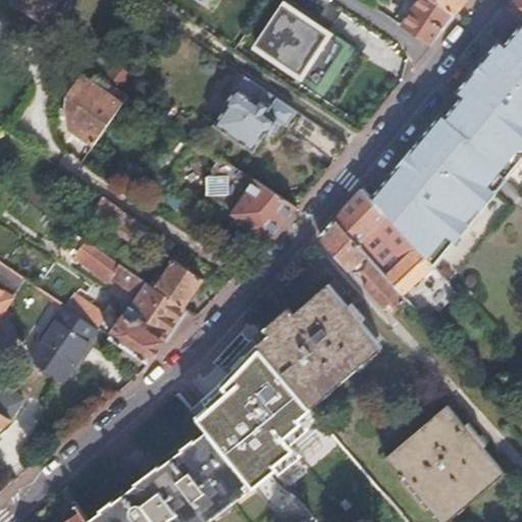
[(31,0),(46,10),(53,0),(31,0)]
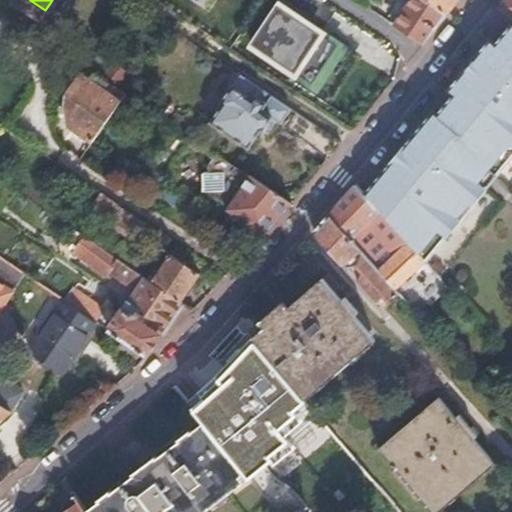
[(279,0),(277,0),(249,40),(322,90),(347,54),(294,17),(298,13),(279,0)]
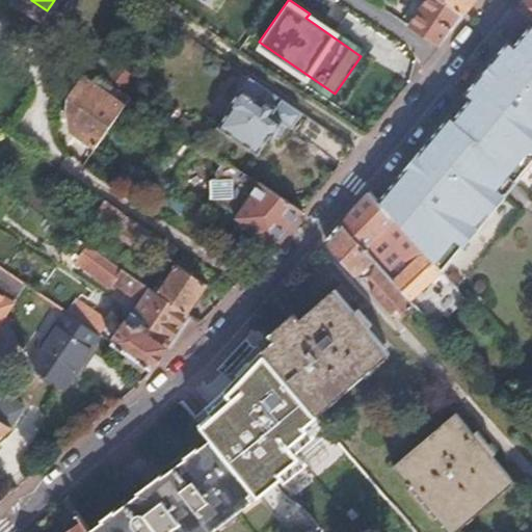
[(440,0),(424,0),(407,26),(439,47),(463,16),(440,0)]
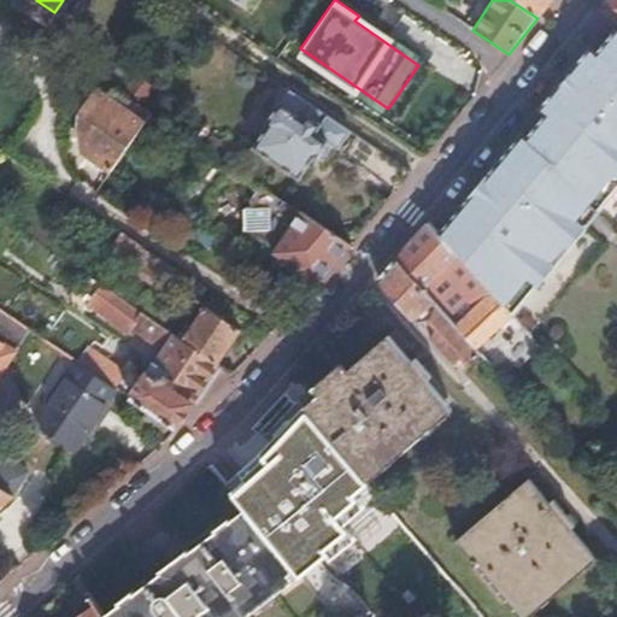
[(510,0),(538,18),(552,0),(510,0)]
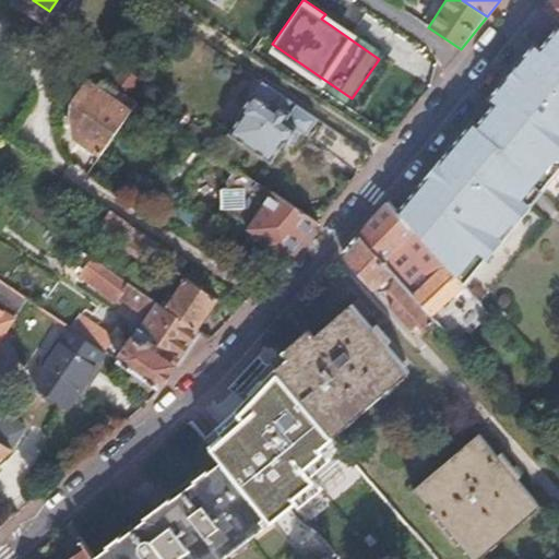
[(558,0),(555,0),(545,12),(558,23),(558,0)]
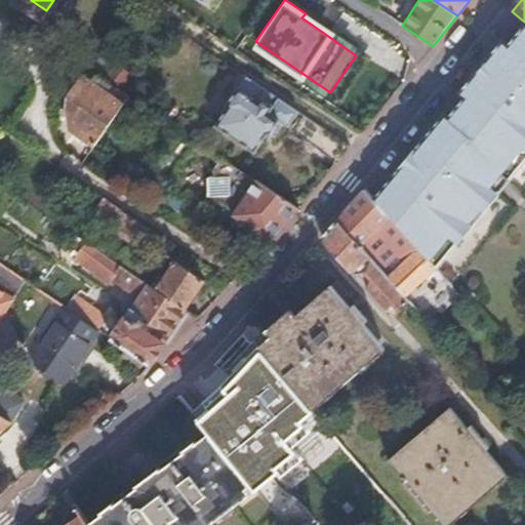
[(375,202),(439,268),(524,165),(524,33),(511,49),(505,44),(462,93),(469,99),(450,121),(445,117),(375,202)]
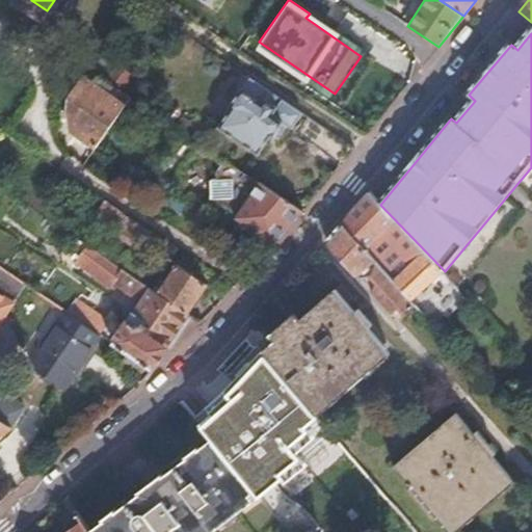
[(96,76),(89,72),(70,102),(78,108),(65,128),(92,144),(128,97),(127,97),(117,89),(111,98),(103,92),(109,84),(96,76)]
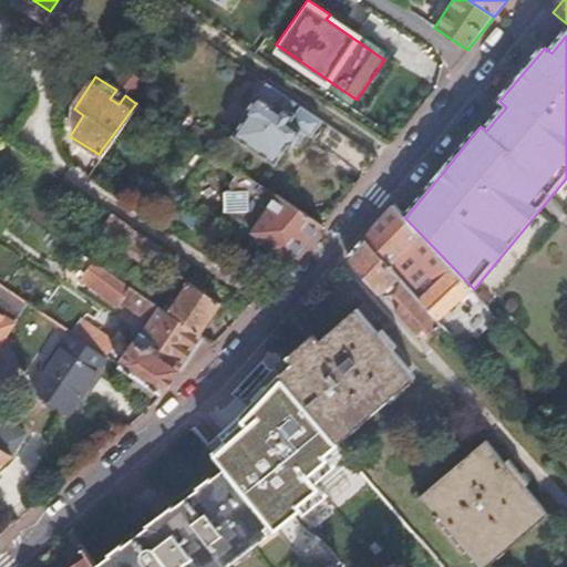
[(309,141),(321,123),(286,100),(263,84),(240,117),(243,119),(229,140),(274,168),(287,147),(289,148),(299,134),(309,141)]
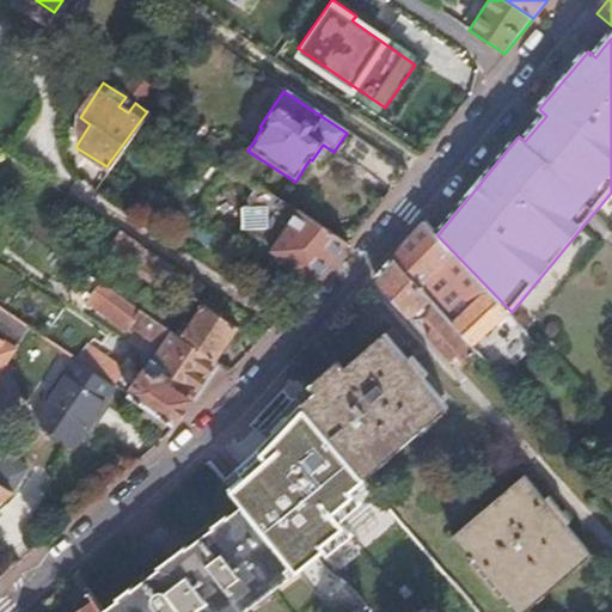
[(203,136),(197,145),(206,150),(212,142),(203,136)]
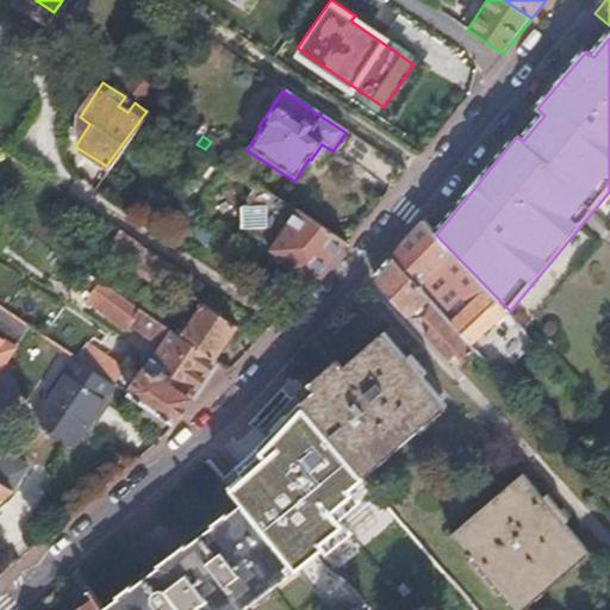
[(385,192),(403,170),(350,136),(338,155),(385,192)]
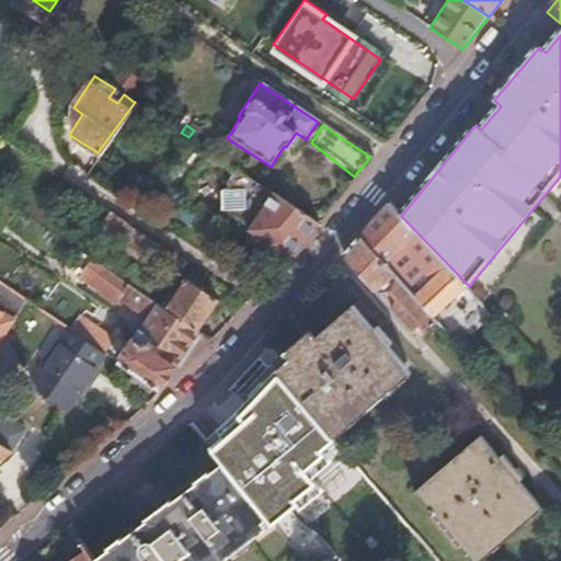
[(216,191),(216,213),(241,213),(240,191),(216,191)]
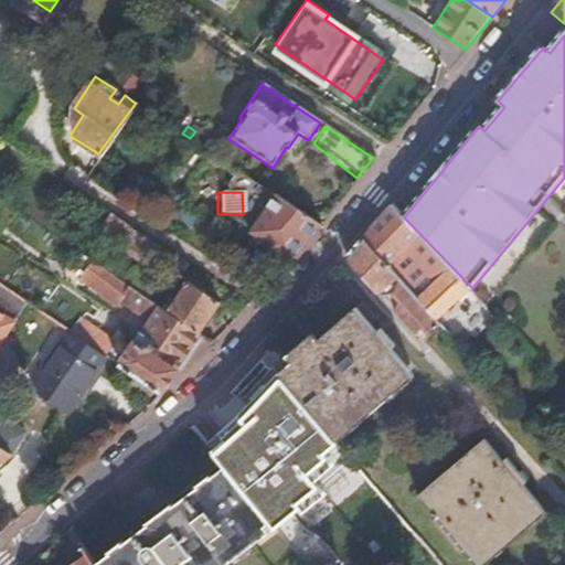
[(245,233),(287,260),(318,224),(272,193),(245,233)]
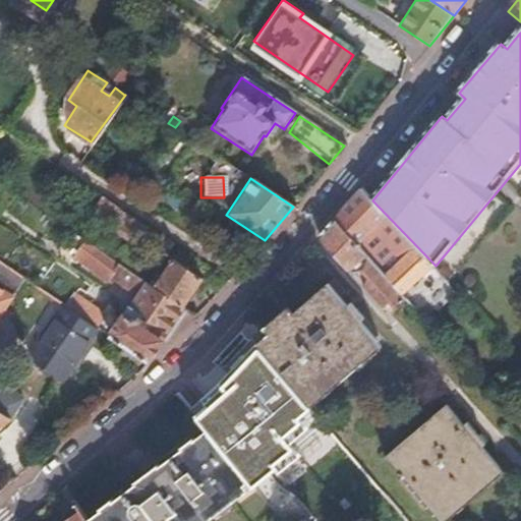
[(361,189),(333,222),(356,248),(380,227),(409,258),(385,281),(400,297),(436,266),(372,200),(361,189)]
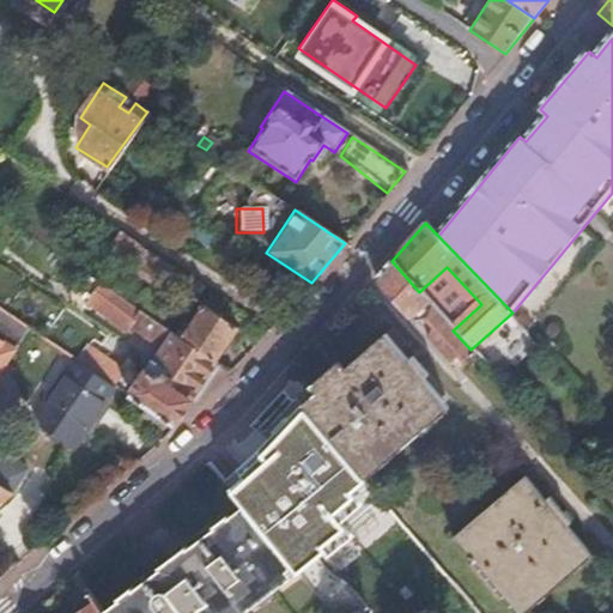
[(199,281),(127,235),(117,249),(165,281),(167,278),(192,293),(199,281)]
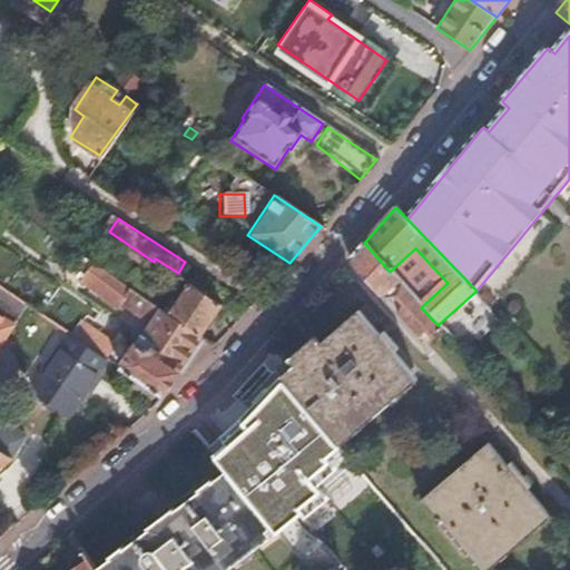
[(351,258),(428,344),(442,331),(438,325),(421,307),(390,272),(364,243),(351,258)]
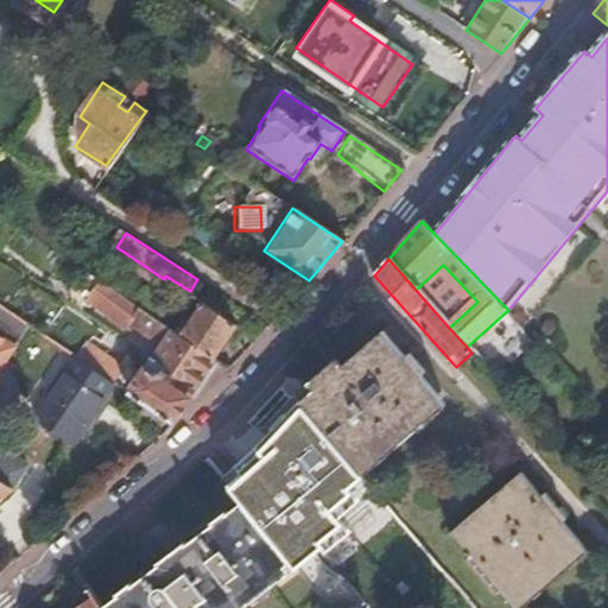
[(169,330),(114,293),(107,302),(114,308),(130,317),(125,324),(157,346),(126,392),(145,406),(171,423),(214,360),(169,330)]
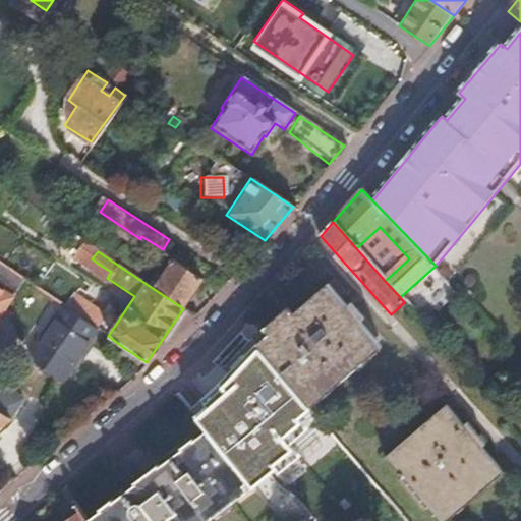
[(151,274),(145,283),(183,308),(205,277),(172,255),(158,278),(151,274)]
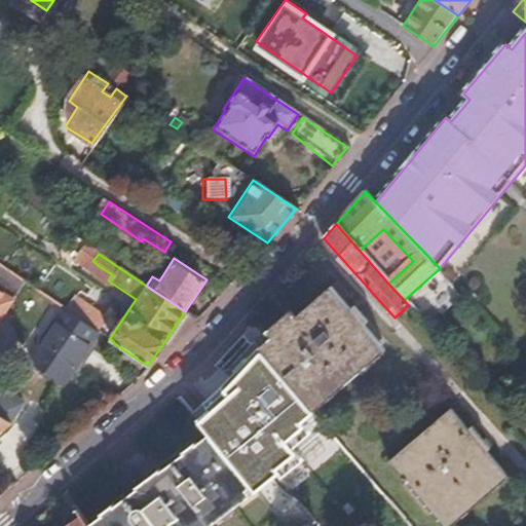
[(404,300),(408,305),(414,311),(450,278),(440,268),(404,300)]
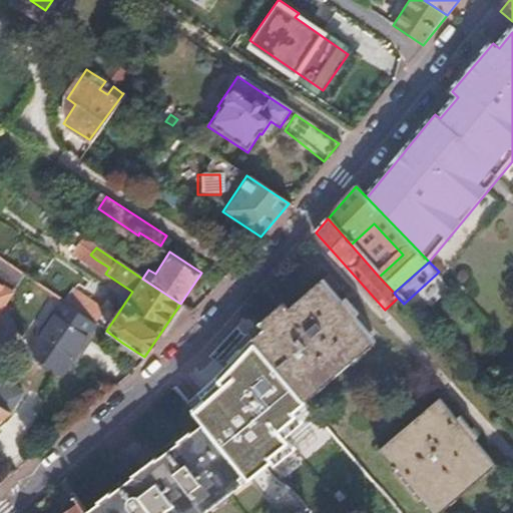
[(253,342),(301,396),(370,336),(333,292),(339,287),(327,274),(287,309),(263,329),(251,339),(253,342)]
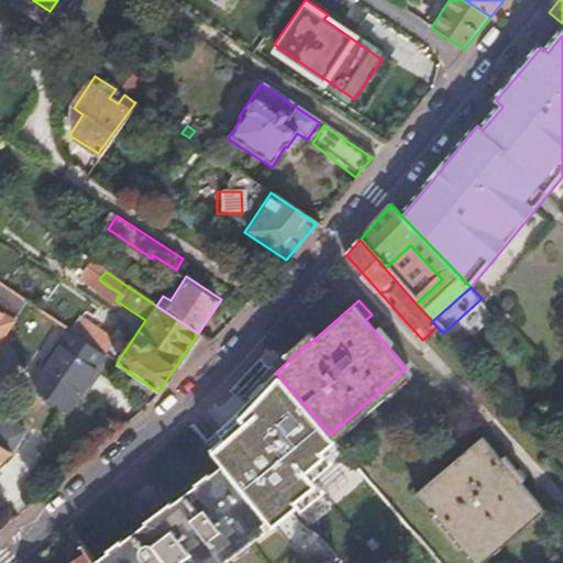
[(0,313),(0,334),(11,321),(0,313)]
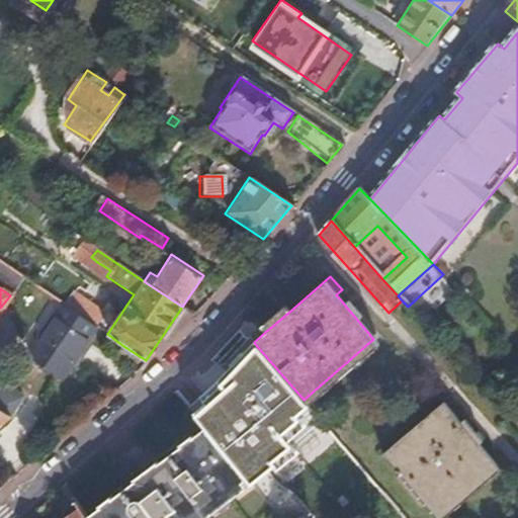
[(84,342),(95,327),(61,304),(25,355),(60,378),(84,342)]
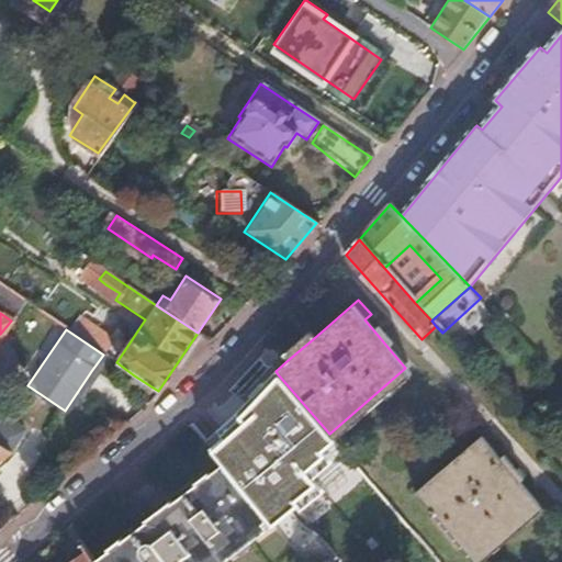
[(282,353),(288,360),(314,338),(307,332),(282,353)]
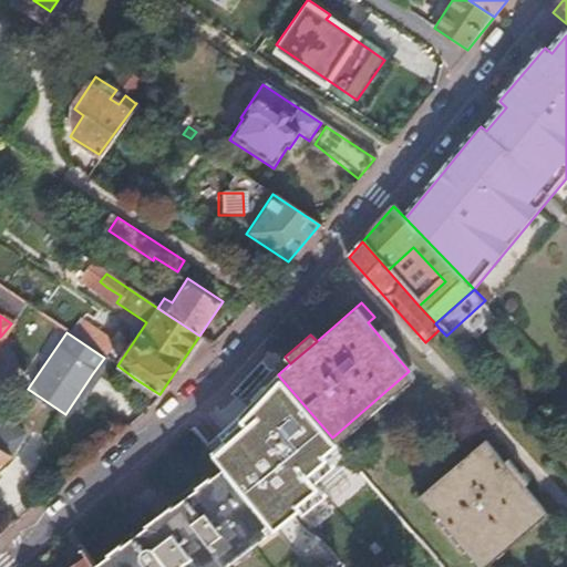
[(135,379),(117,366),(104,358),(92,374),(124,395),(135,379)]
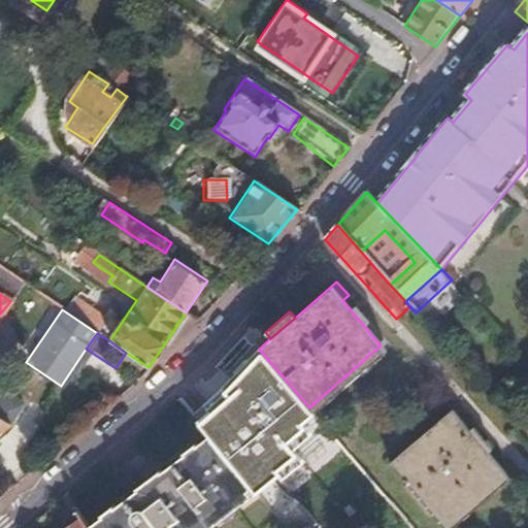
[(220,333),(169,387),(185,401),(235,348),(220,333)]
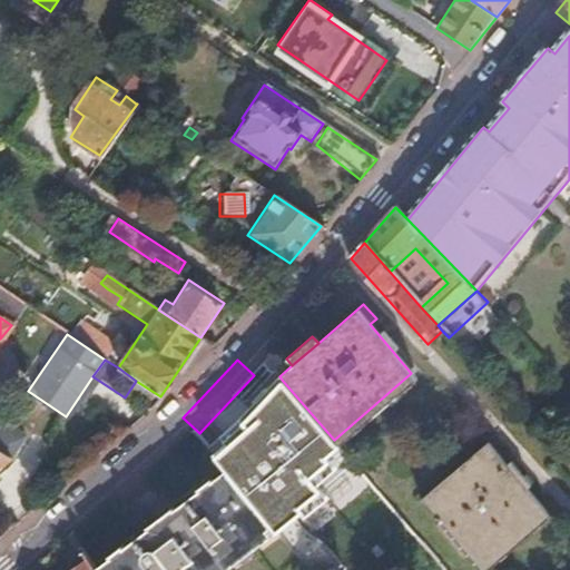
[(241,422),(305,501),(318,491),(306,478),(326,459),(324,457),(338,444),(334,440),(282,380),(241,422)]
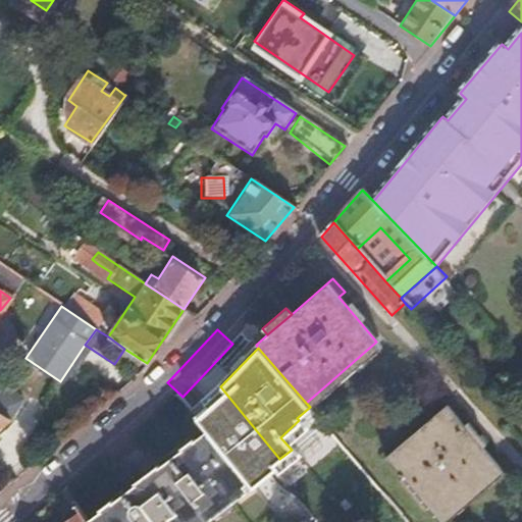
[(122,365),(139,374),(147,363),(124,349),(114,364),(121,368),(122,365)]
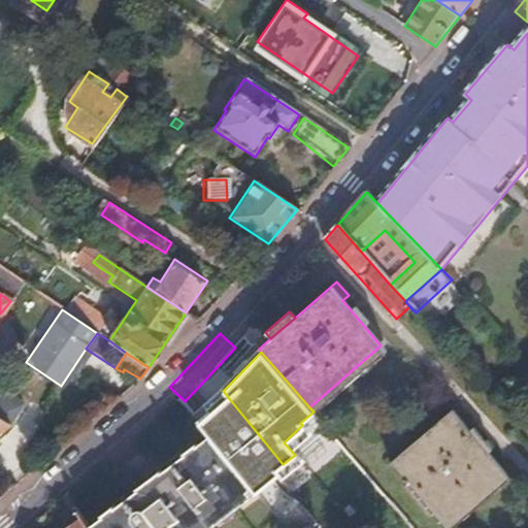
[(0,434),(11,424),(26,405),(0,385),(0,434)]
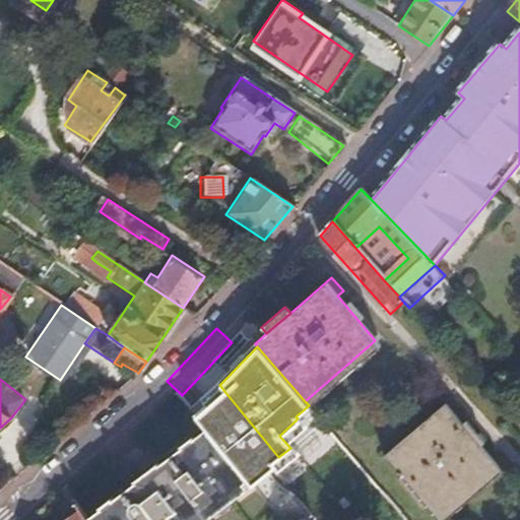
[(203,434),(246,484),(278,457),(219,385),(186,412),(203,434)]
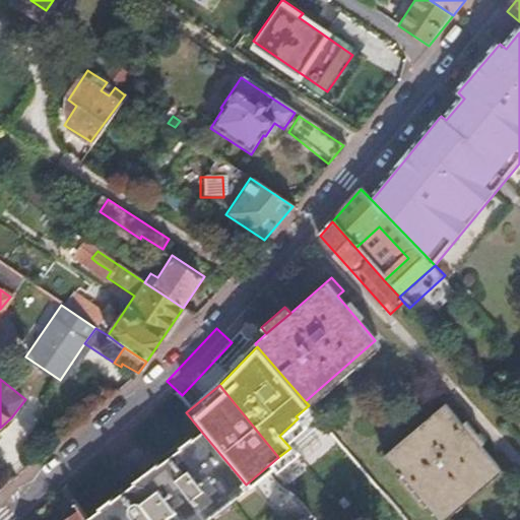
[(446,406),(384,458),(400,477),(396,481),(423,512),(427,508),(437,519),(448,519),(503,473),(488,455),(492,451),(466,420),(462,425),(446,406)]
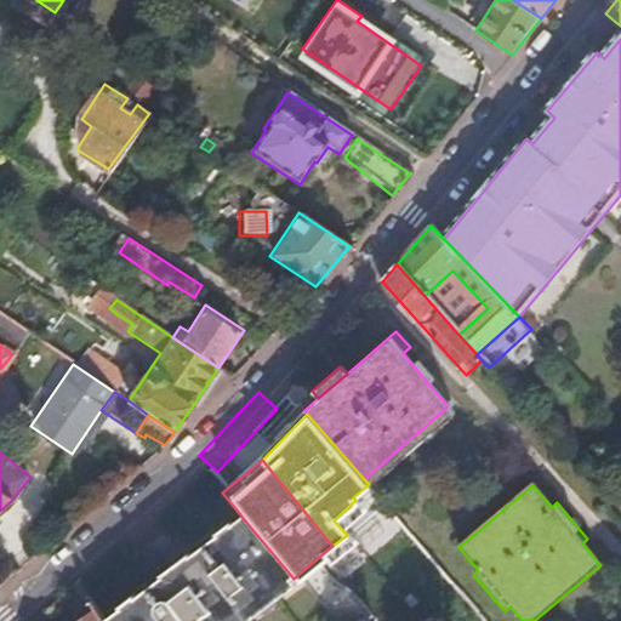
[(104,620),(235,620),(294,579),(243,518),(186,562),(104,620)]
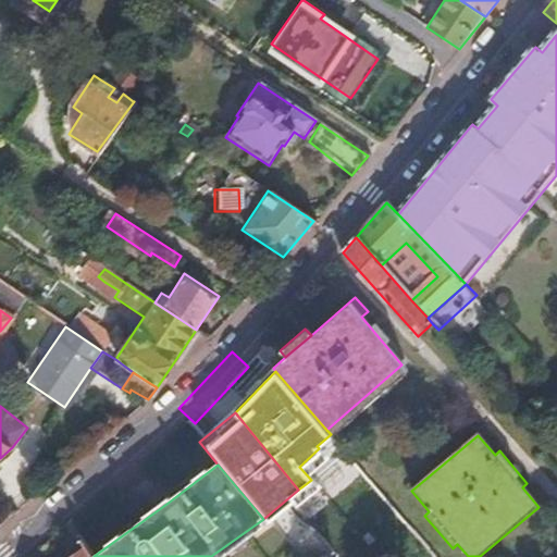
[(90,556),(77,534),(64,543),(72,556),(90,556)]
